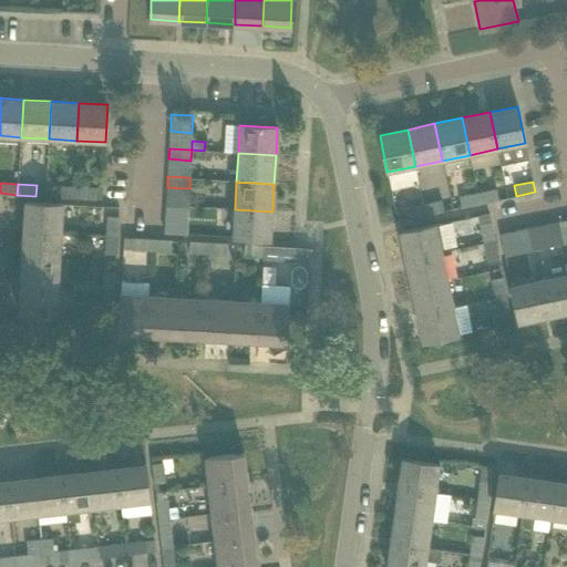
[(78,198),(78,187),(59,186),(59,197),(78,198)]
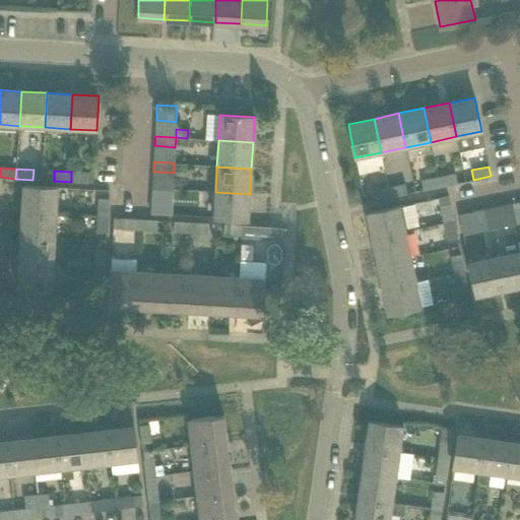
[(88,173),(71,172),(71,182),(88,183),(88,173)]
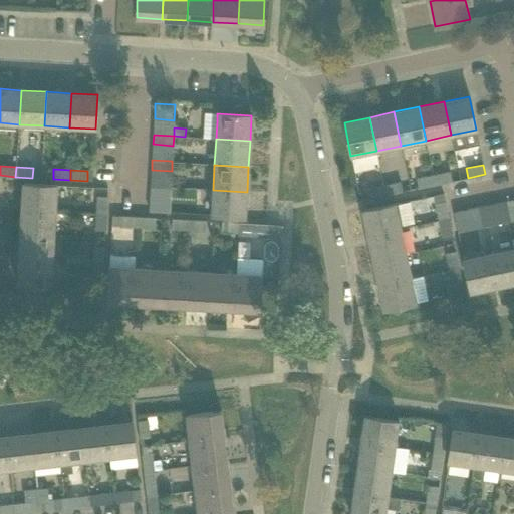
[(450,172),(433,175),(435,185),(452,181),(450,172)]
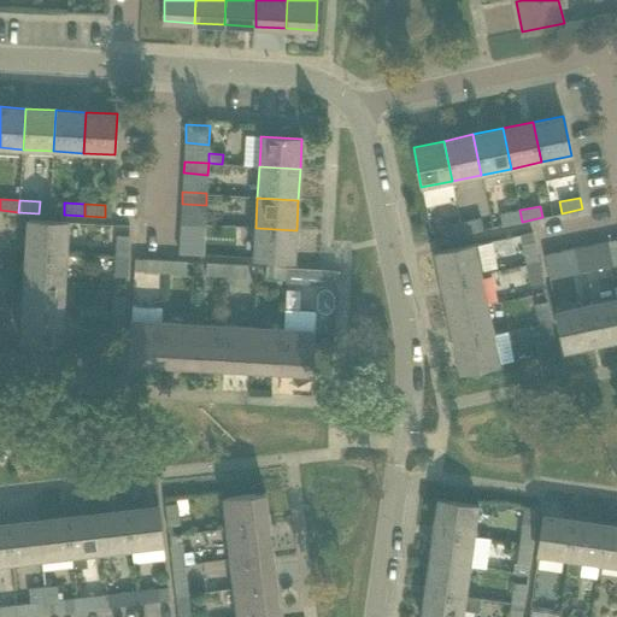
[(522,222),(519,210),(499,215),(501,225),(522,222)]
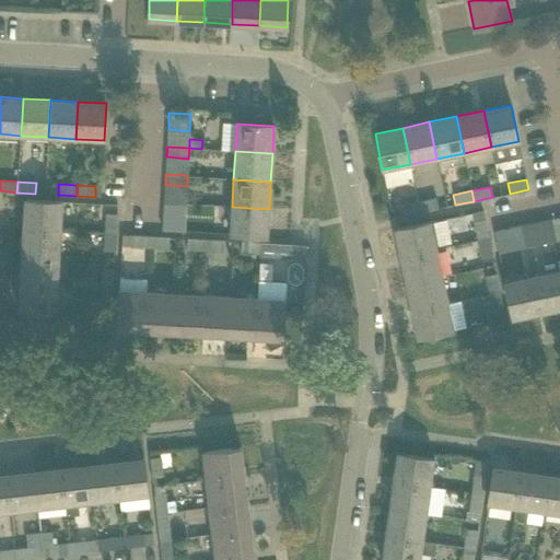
[(436,198),(418,201),(420,212),(439,209),(436,198)]
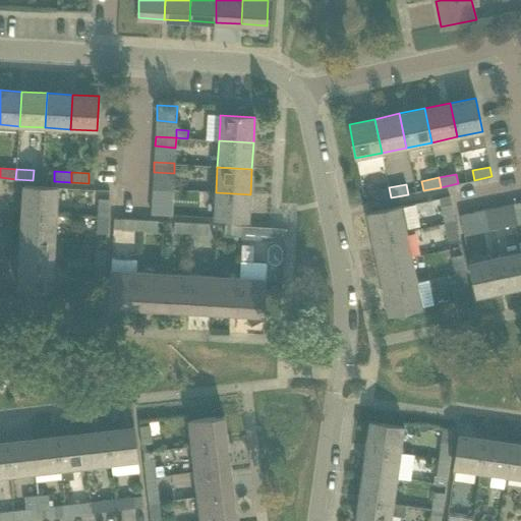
[(56,214),(58,187),(23,185),(21,212),(56,214)]
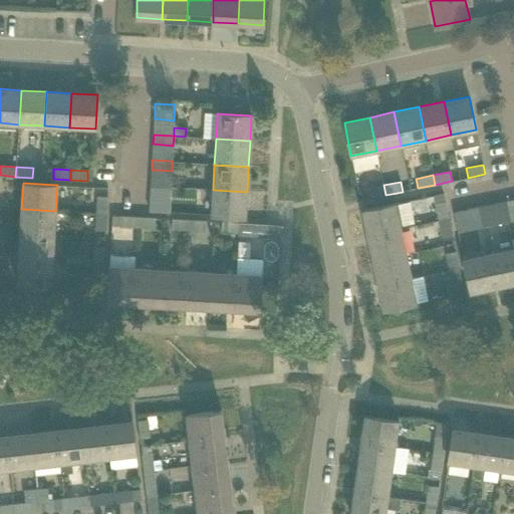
[(170,196),(171,186),(151,185),(151,195),(170,196)]
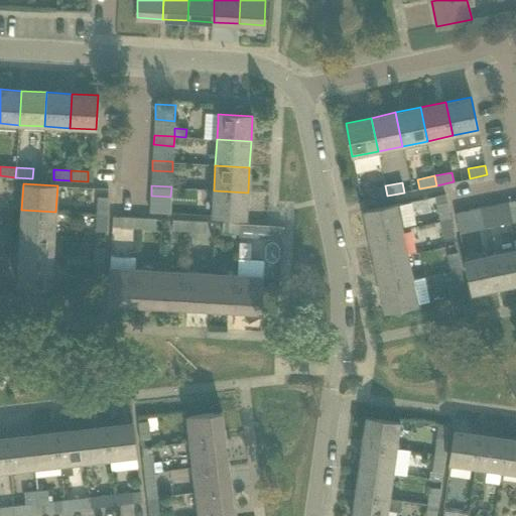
[(387,196),(385,185),(368,189),(370,200),(387,196)]
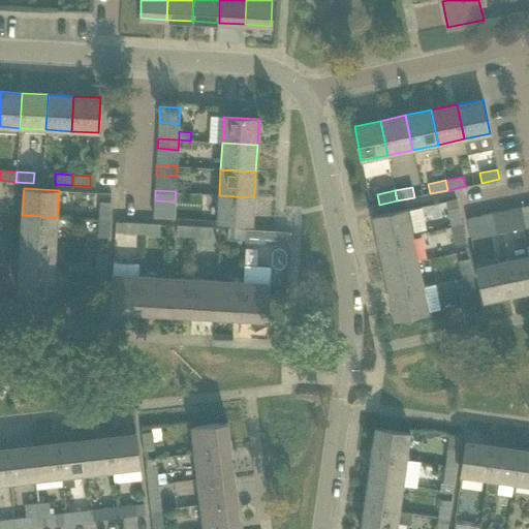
[(252,223),(254,197),(219,195),(217,222),(252,223)]
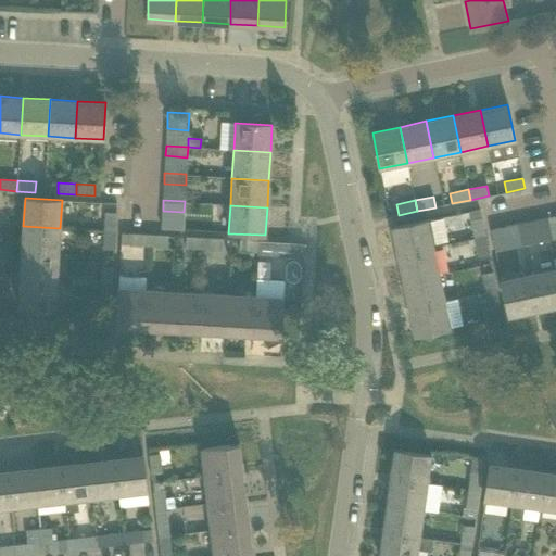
[(485,237),(481,218),(480,210),(469,212),(470,220),(475,239),(485,237)]
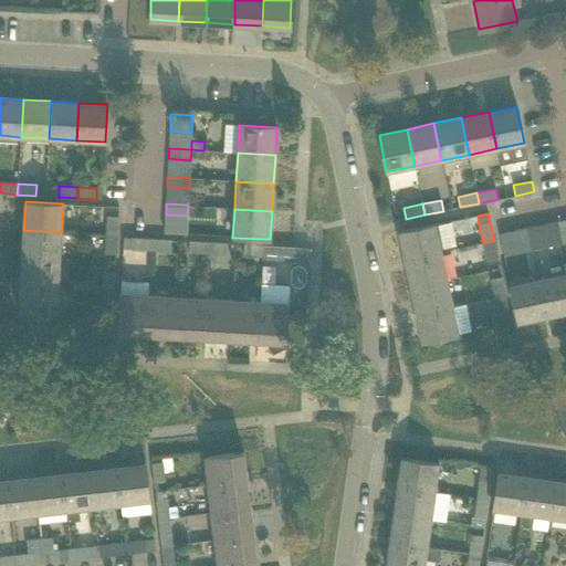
[(117,236),(118,217),(107,216),(106,234),(117,236)]
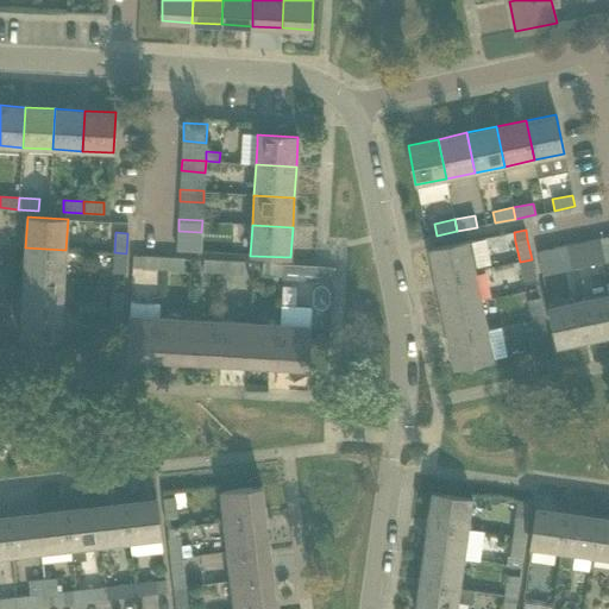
[(608,261),(608,244),(608,237),(596,239),(601,263),(608,261)]
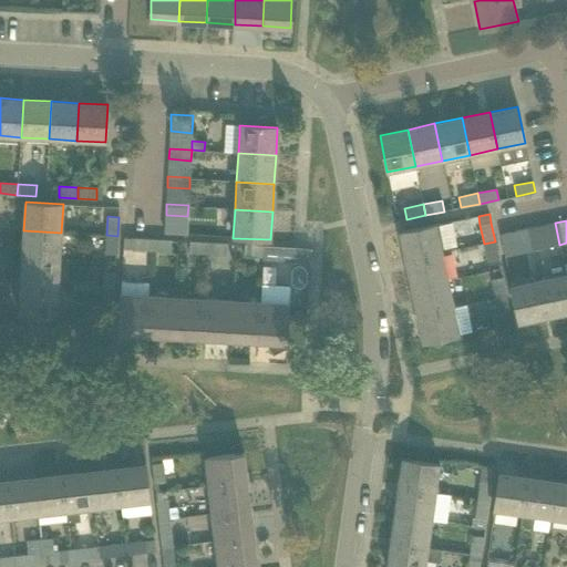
[(436,224),(421,227),(400,232),(405,260),(442,251),(436,224)]
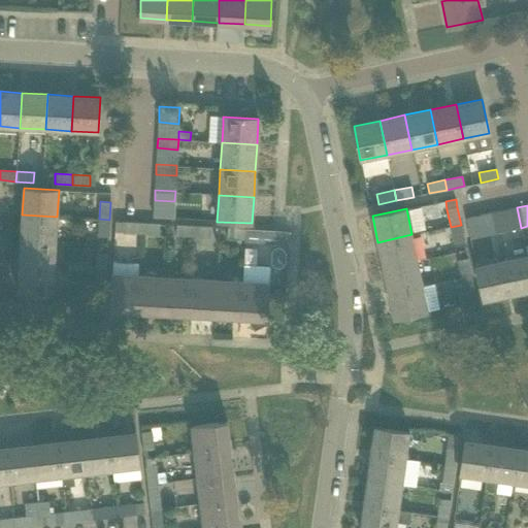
[(505,231),(501,210),(492,212),(496,233),(505,231)]
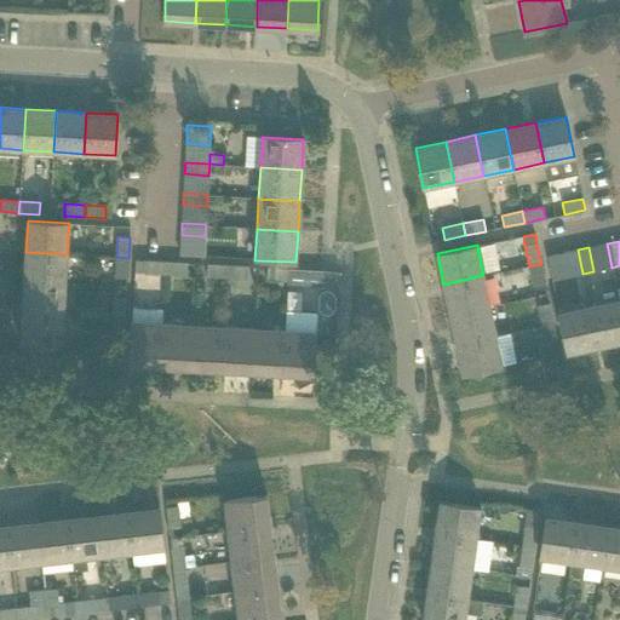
[(65,285),(67,254),(26,252),(24,282),(65,285)]
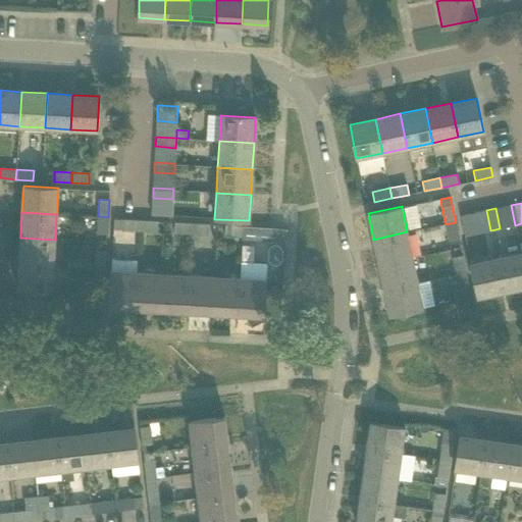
[(475,233),(470,213),(461,215),(465,236),(475,233)]
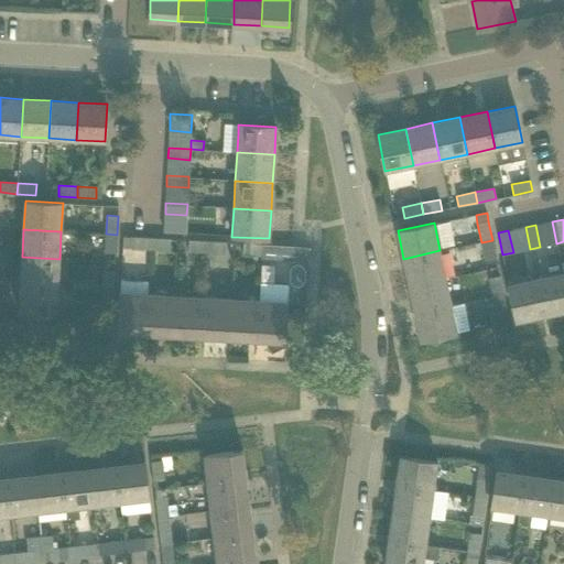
[(116,253),(117,236),(117,235),(106,234),(105,252),(116,253)]
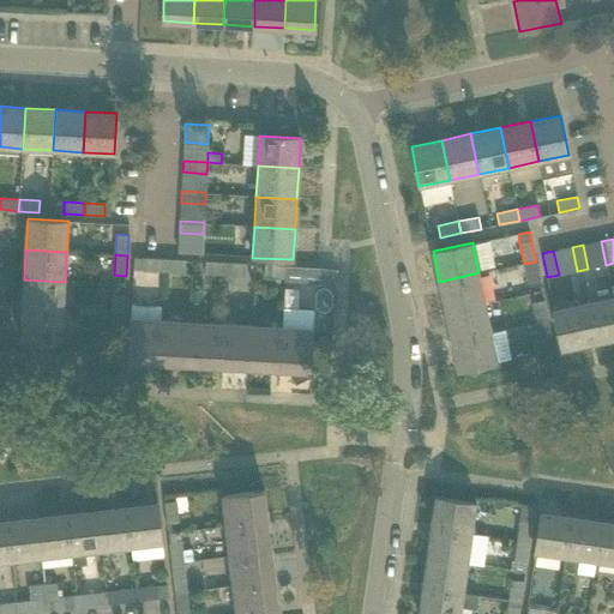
[(164,271),(164,259),(144,258),(144,270),(164,271)]
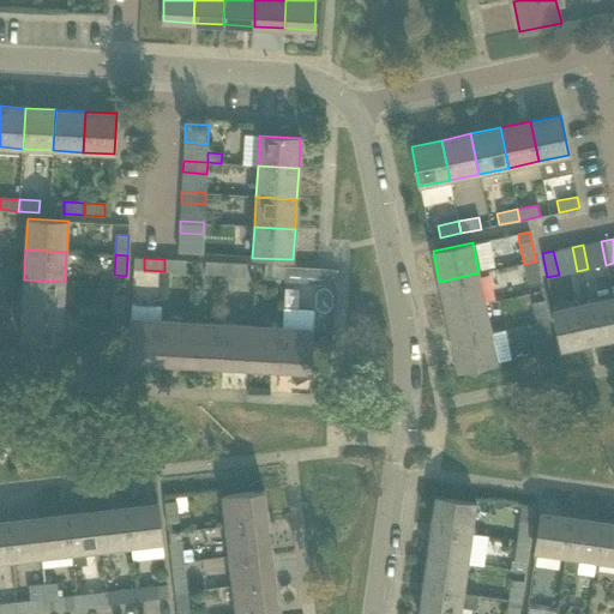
[(185,272),(185,260),(164,259),(164,271),(185,272)]
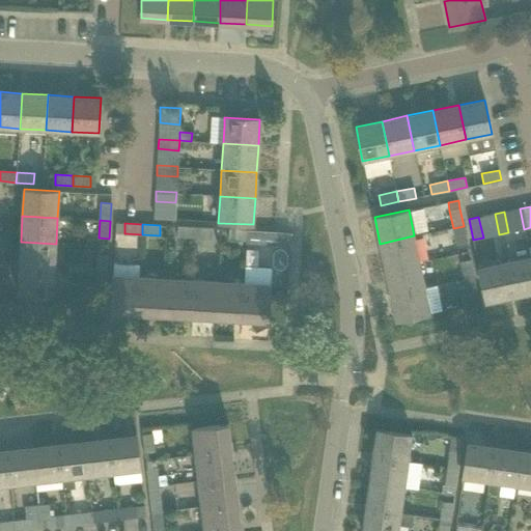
[(194,238),(195,227),(177,226),(176,236),(194,238)]
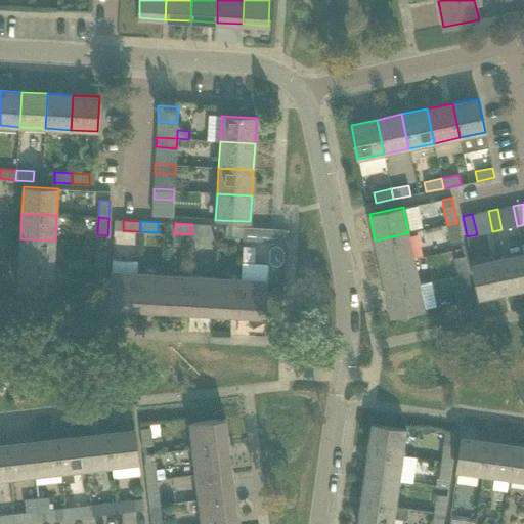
[(461,239),(457,223),(447,225),(450,242),(461,239)]
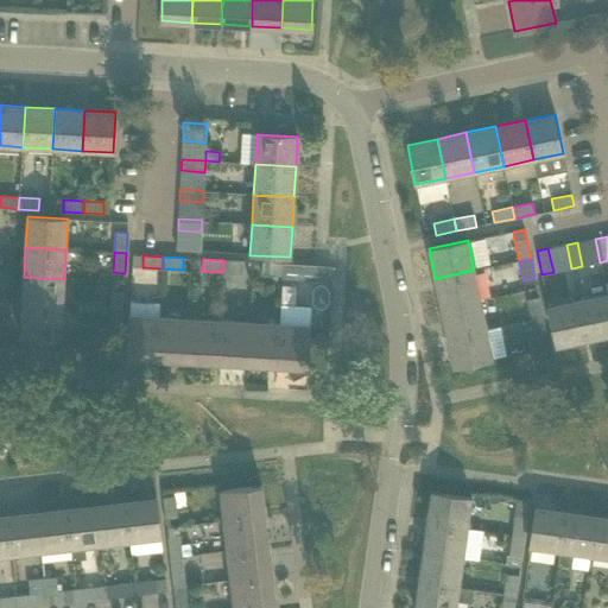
[(244,261),(223,260),(222,272),(242,273),(244,261)]
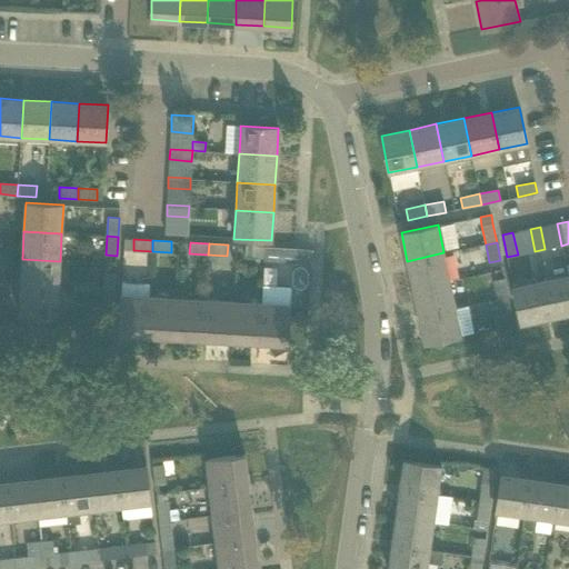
[(263,258),(265,247),(246,246),(245,257),(263,258)]
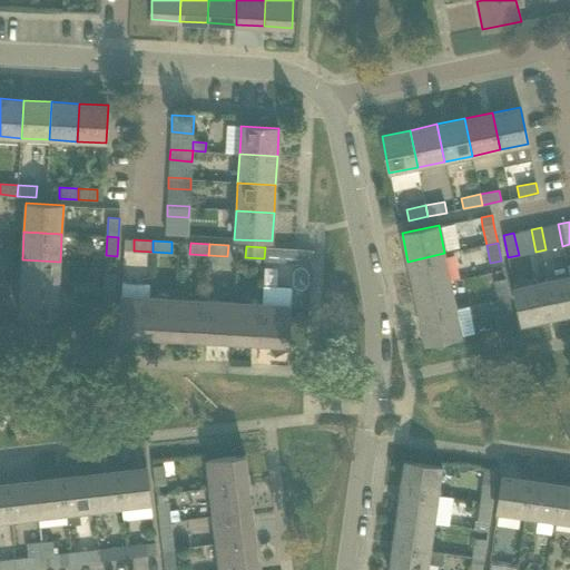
[(283,259),(284,248),(265,247),(264,258),(283,259)]
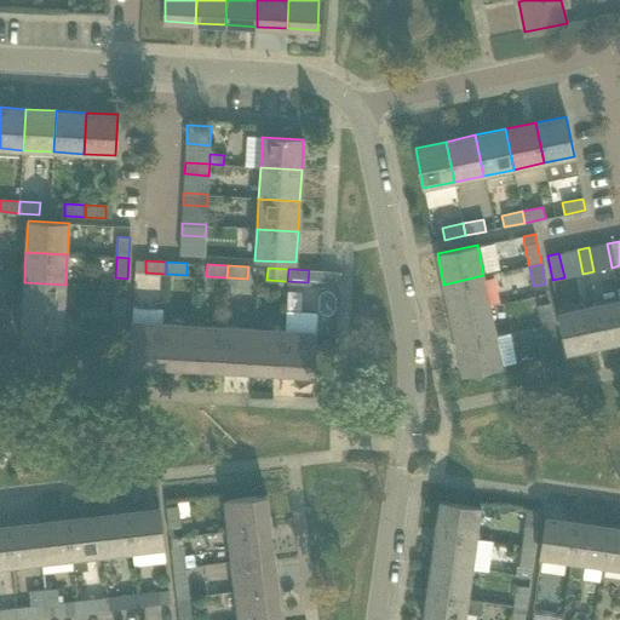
[(489,305),(483,275),(443,285),(449,314),(489,305)]
